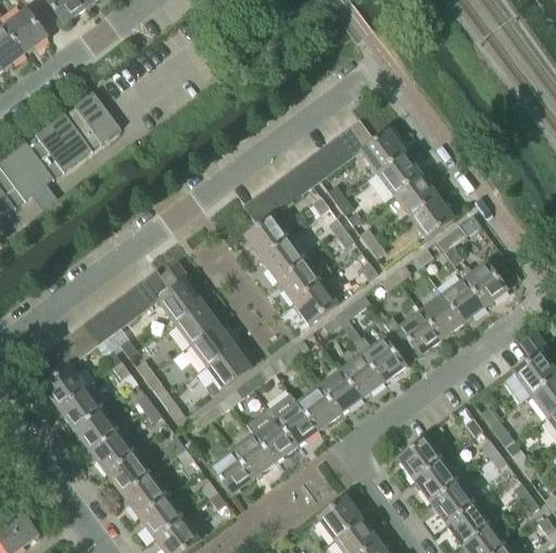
[(45,0),(63,24),(85,8),(79,0),(45,0)]
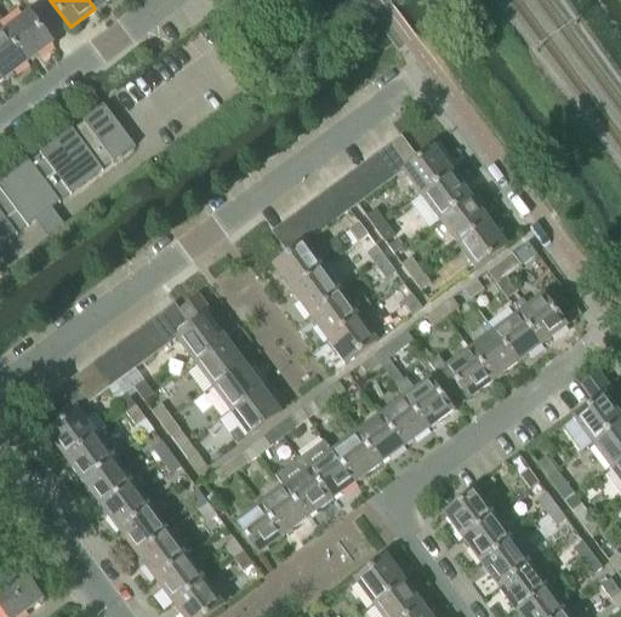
[(314,0),(326,16),(347,0),(314,0)]
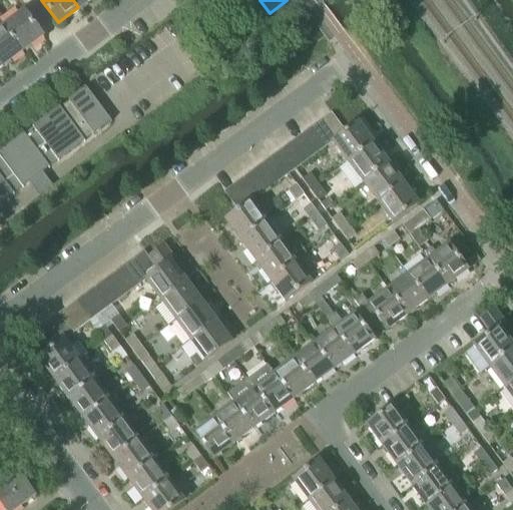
[(42,34),(23,8),(2,24),(21,49),(42,34)]
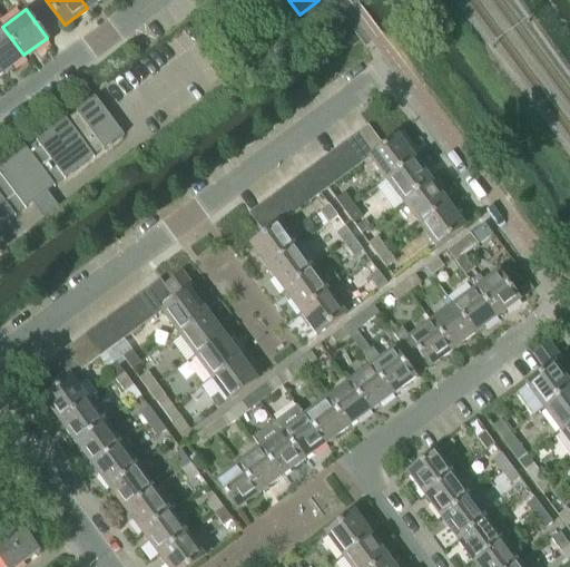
[(0,69),(1,71),(23,55),(2,27),(0,28),(0,69)]
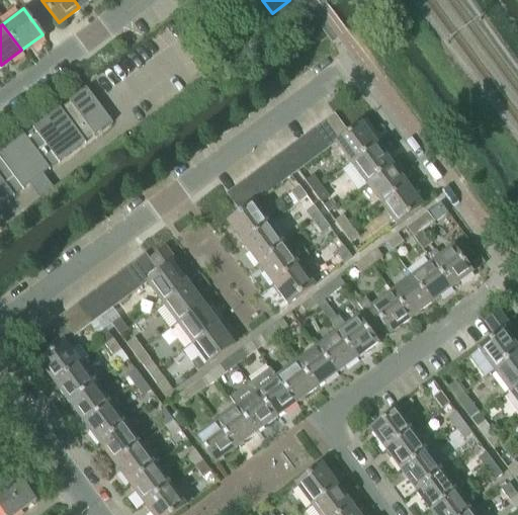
[(0,202),(13,192),(22,186),(29,181),(32,179),(36,184),(44,179),(41,177),(39,174),(50,166),(49,166),(58,159),(58,160),(59,159),(85,140),(85,139),(93,133),(94,133),(111,119),(98,101),(86,85),(68,98),(70,100),(61,106),(60,105),(32,124),(34,126),(25,134),(23,132),(0,149),(0,202)]
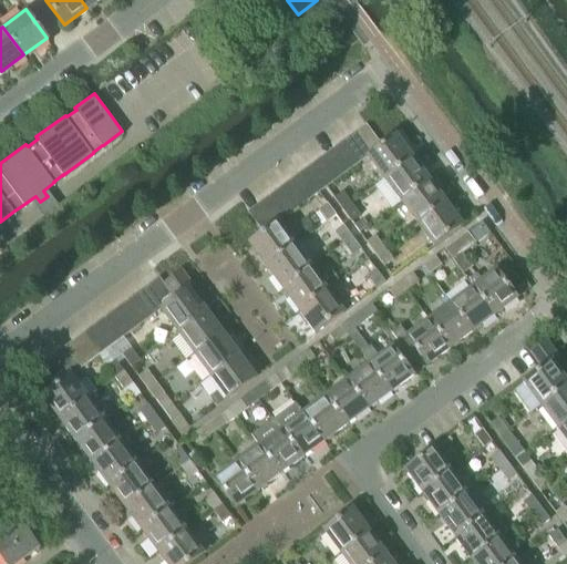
[(381,143),(366,122),(354,130),(370,152),(381,143)]
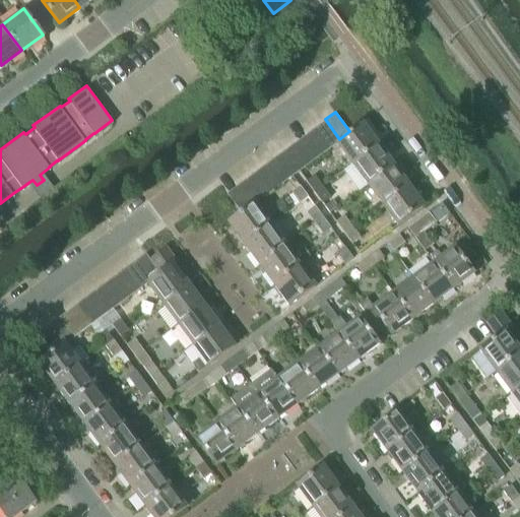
[(315,126),(330,146),(337,140),(339,139),(325,119),(315,126)]
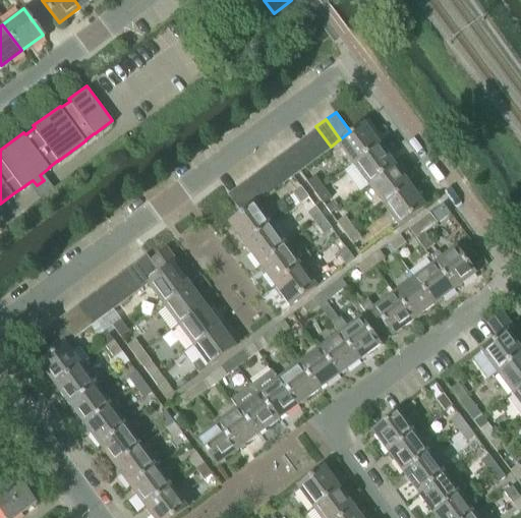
[(350,131),(340,139),(338,140),(353,162),(379,144),(363,122),(350,131)]
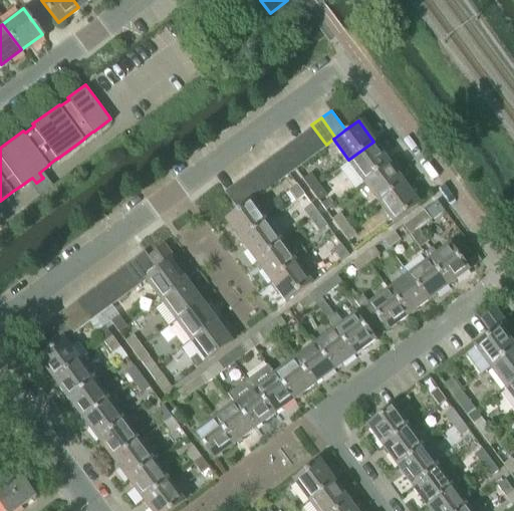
[(326,145),(311,124),(301,132),(316,152),(326,145)]
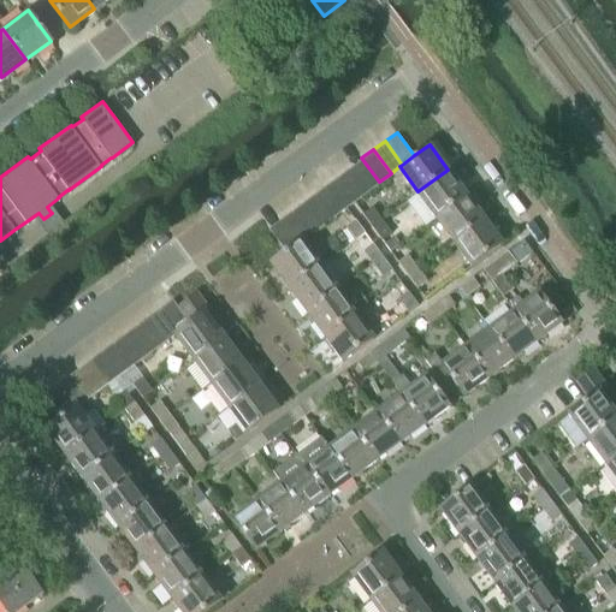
[(379,182),(361,158),(350,166),(367,190),(379,182)]
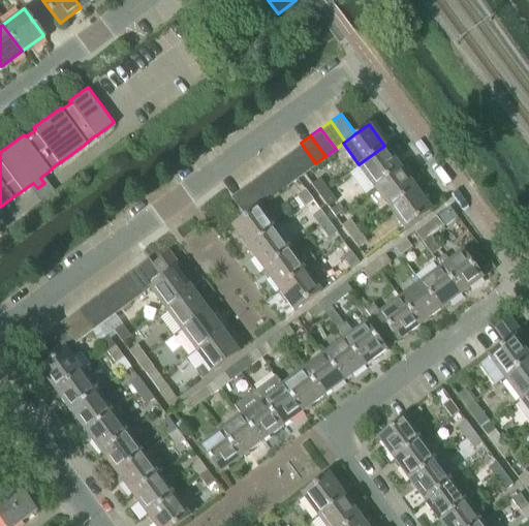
[(315,163),(301,143),(290,150),(306,171),(315,163)]
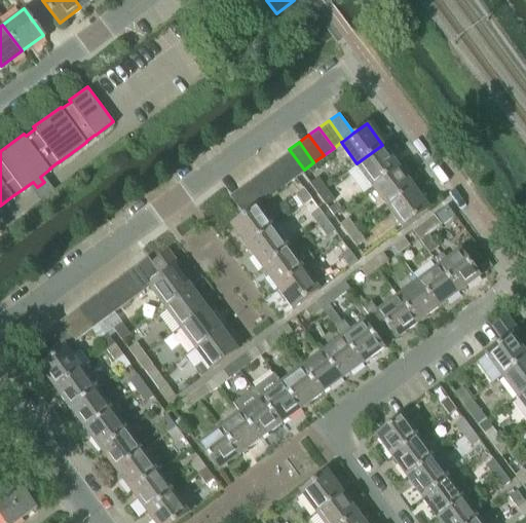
[(372,184),(398,165),(382,145),(357,163),(372,184)]
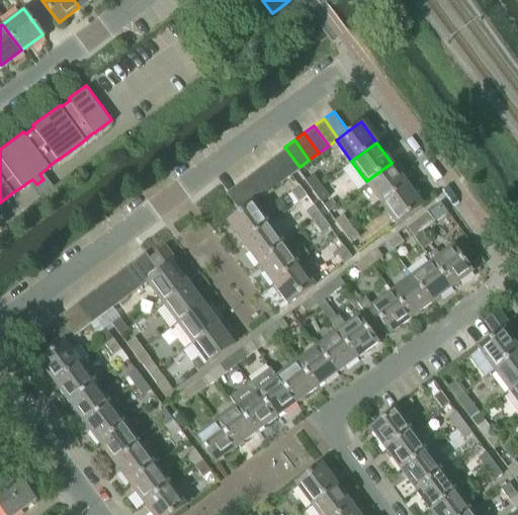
[(274,155),(289,174),(299,167),(284,147),(274,155)]
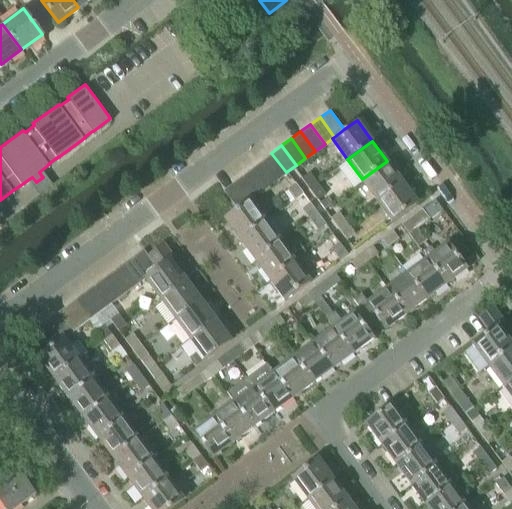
[(286,172),(271,153),(262,160),(276,180),(286,172)]
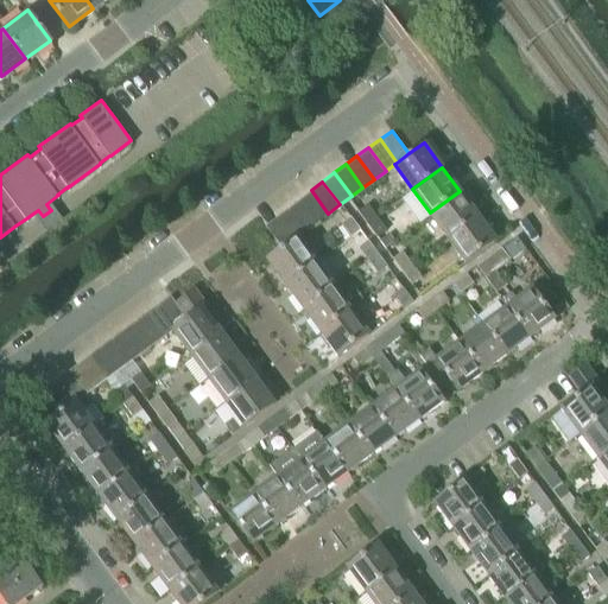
[(328,214),(311,190),(299,198),(317,222),(328,214)]
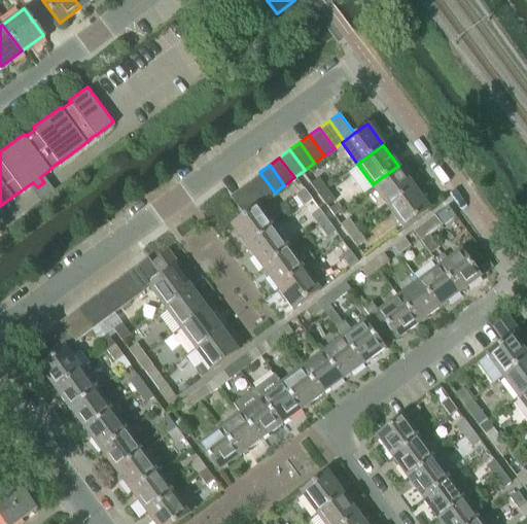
[(388,205),(414,186),(398,166),(373,184),(388,205)]
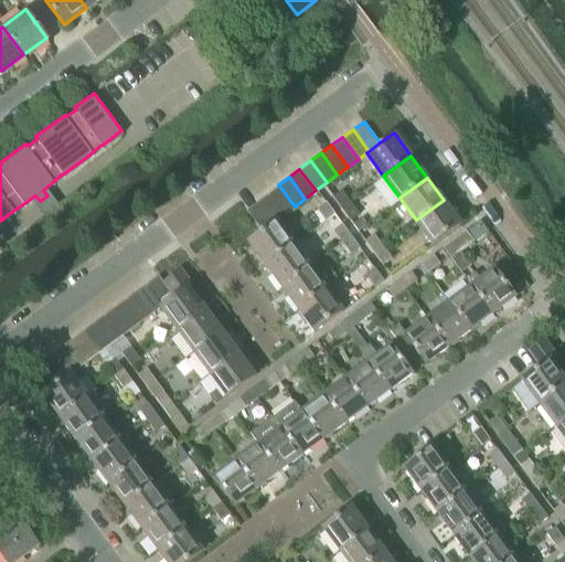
[(295,207),(278,184),(267,192),(284,214),(295,207)]
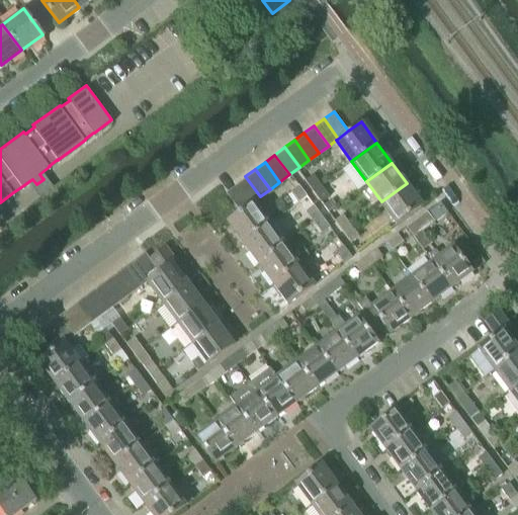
[(314,174),(306,179),(313,189),(321,184),(314,174)]
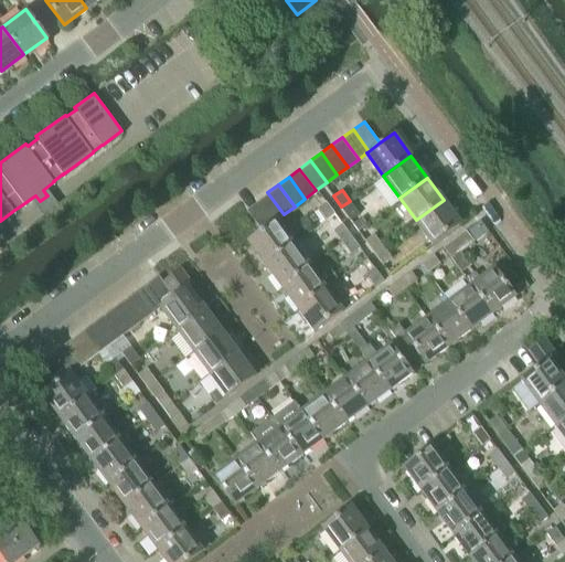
[(284,214),(267,192),(257,200),(273,222),(276,220),(284,214)]
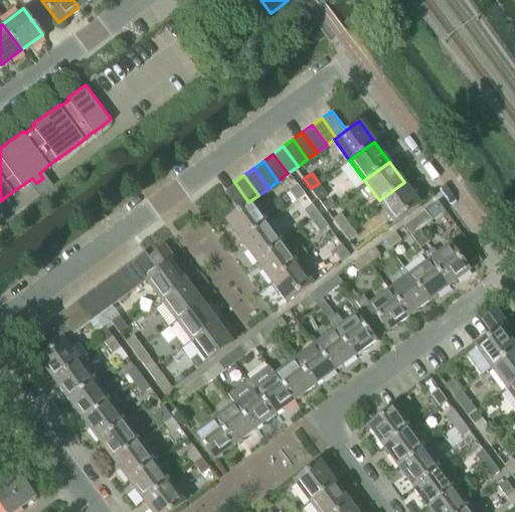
[(224,189),(238,209),(248,202),(234,182),(224,189)]
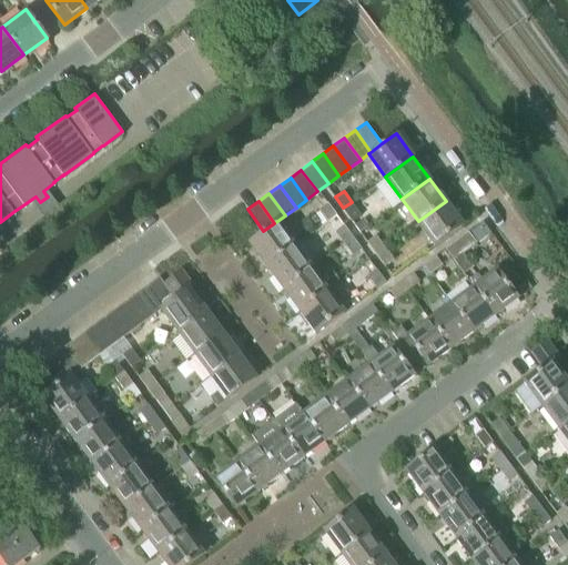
[(336,213),(327,201),(318,208),(327,220),(336,213)]
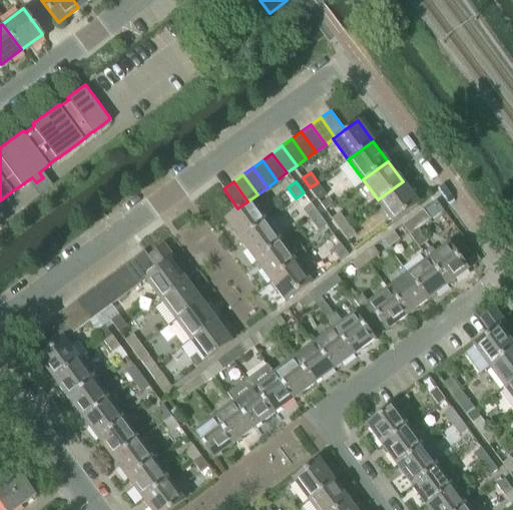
[(392,219),(417,201),(403,181),(378,199),(392,219)]
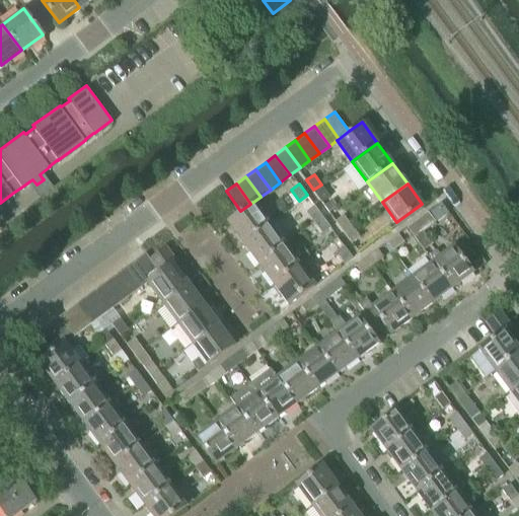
[(322,202),(329,196),(321,185),(313,190),(322,202)]
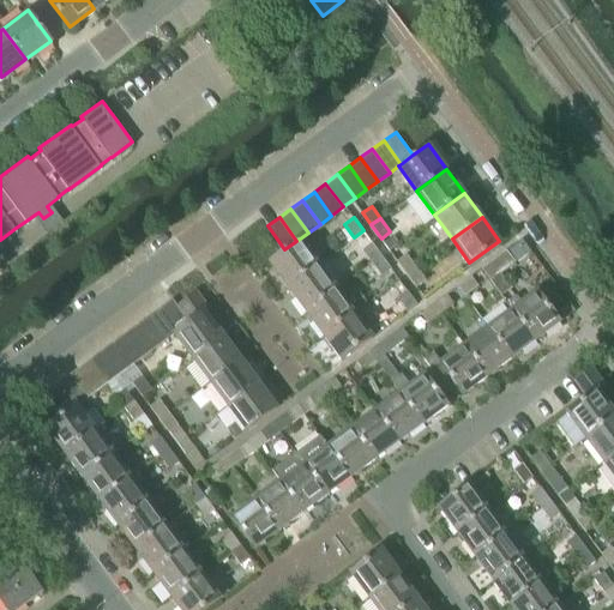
[(300,239),(296,241),(284,249),(270,260),(288,285),(319,263),(300,239)]
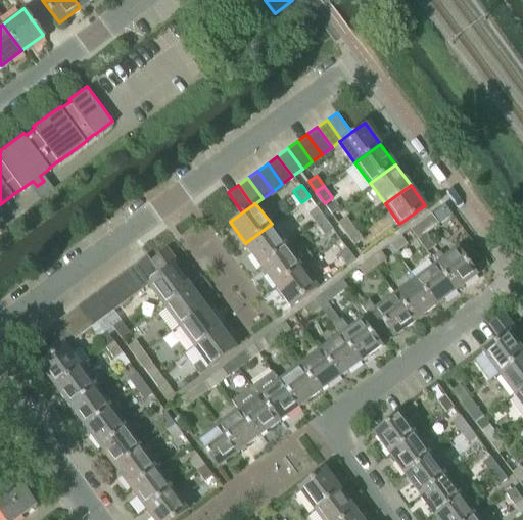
[(317,206),(308,211),(317,223),(324,217),(317,206)]
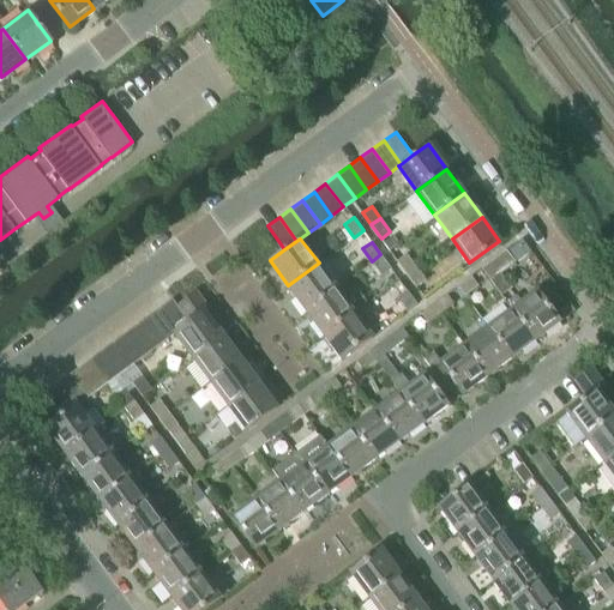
[(482,265),(489,276),(501,293),(511,285),(499,270),(515,259),(506,247),(482,265)]
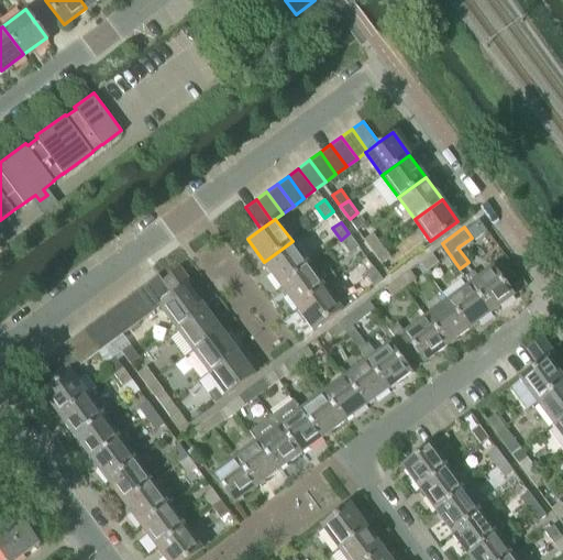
[(373,232),(364,239),(373,250),(381,244),(373,232)]
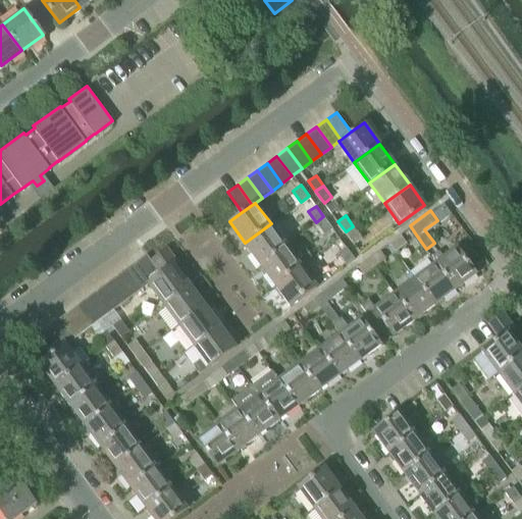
[(324,234),(331,227),(323,216),(316,222),(324,234)]
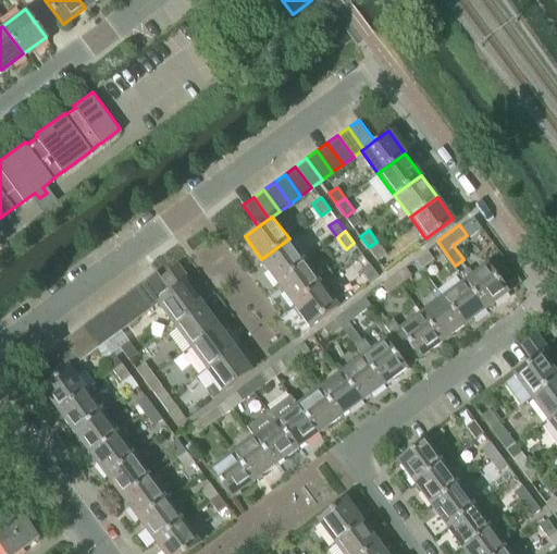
[(277,281),(305,260),(289,238),(261,259),(277,281)]
